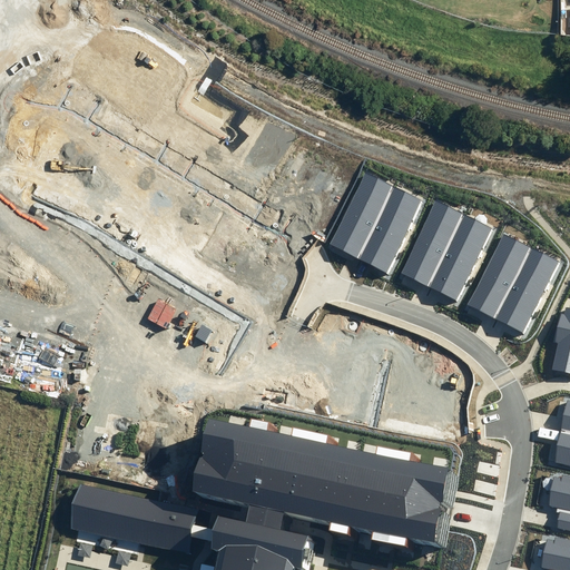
[(331,245),(360,258),(394,186),(365,173),(331,245)]
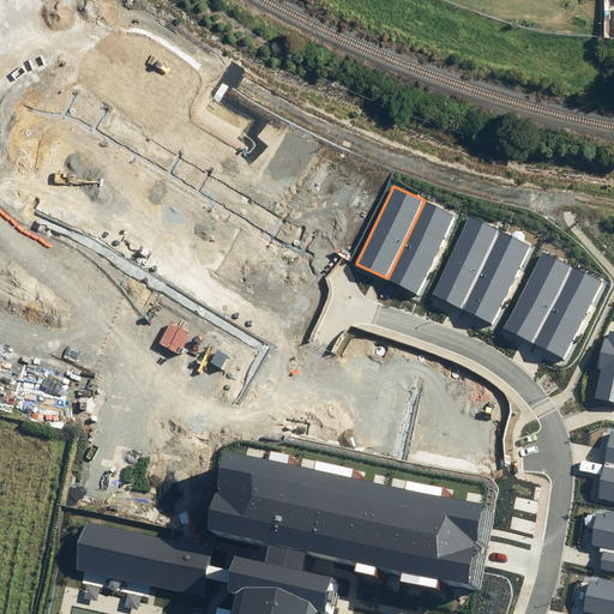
[(387,278),(419,293),(456,216),(425,200),(387,278)]
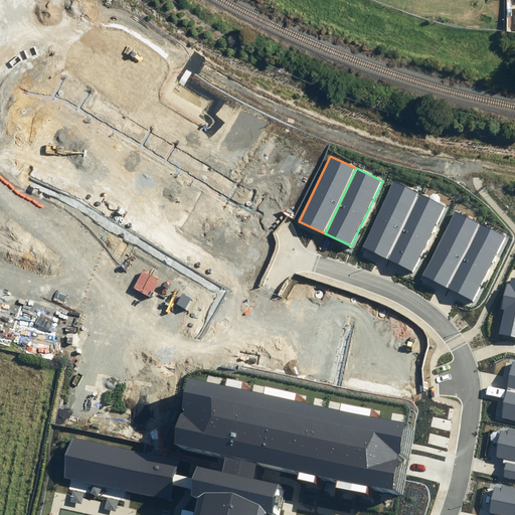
[(362,247),(388,260),(419,195),(393,182),(362,247)]
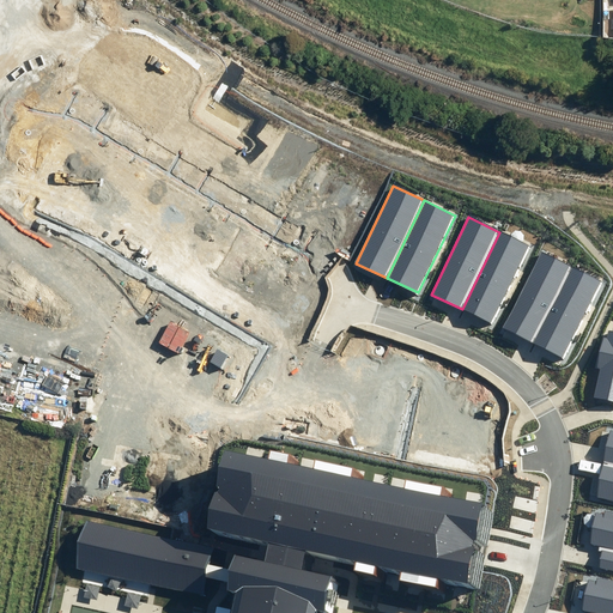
[(462,309),(493,323),(530,247),(499,232),(462,309)]
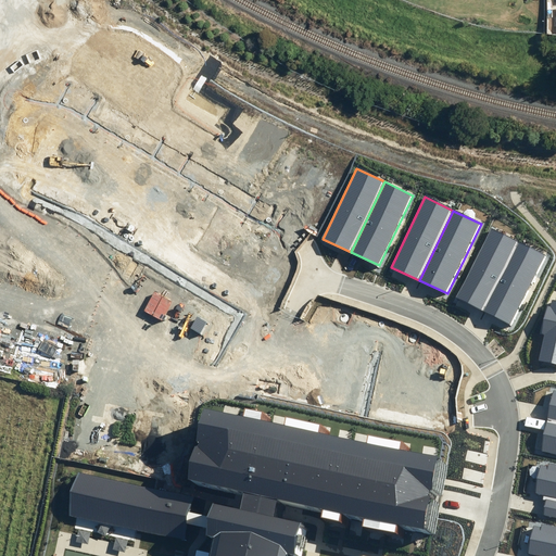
[(458,299),(485,312),(519,242),(491,229),(458,299)]
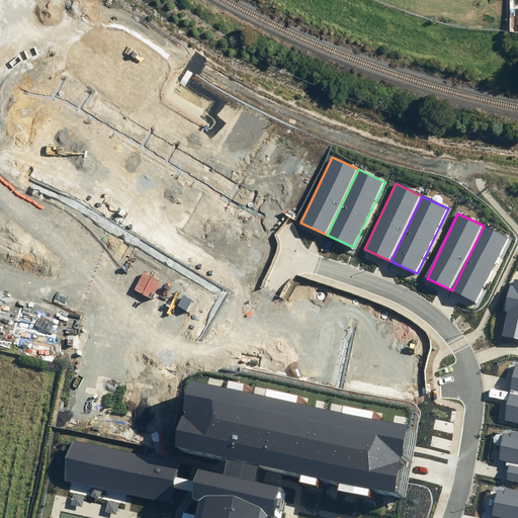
[(452,290),(479,303),(510,238),(484,226),(452,290)]
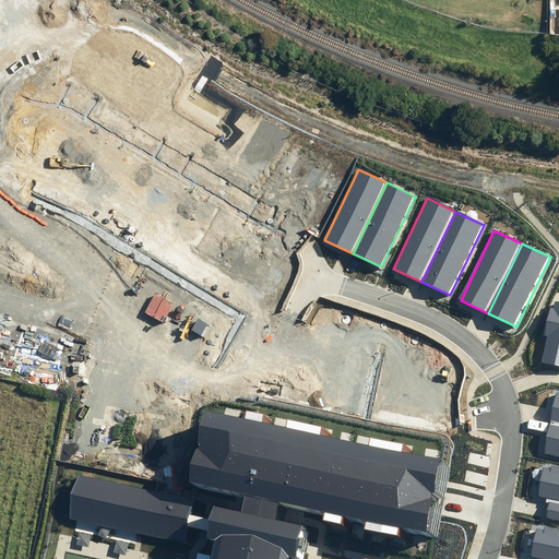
[(558,301),(555,301),(554,308),(551,308),(545,336),(547,336),(542,361),(558,365),(558,301)]
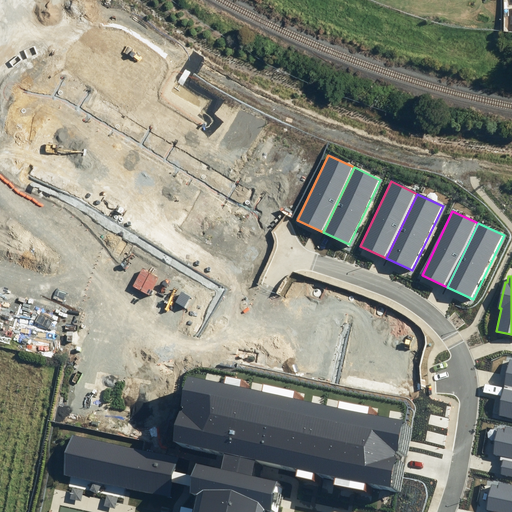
[(406,421),(186,374),(171,443),(391,490),(406,421)]
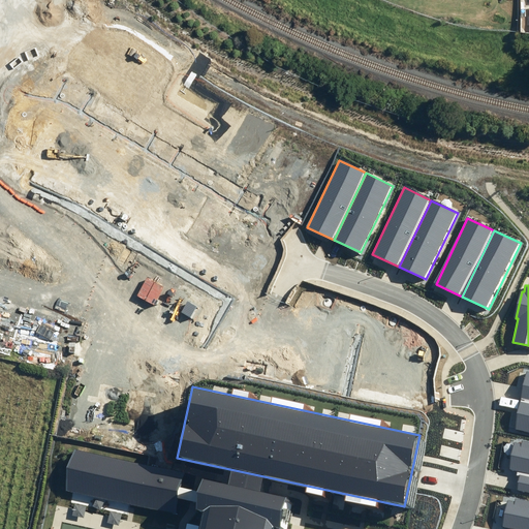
[(528,432),(528,402),(521,401),(515,430),(528,432)]
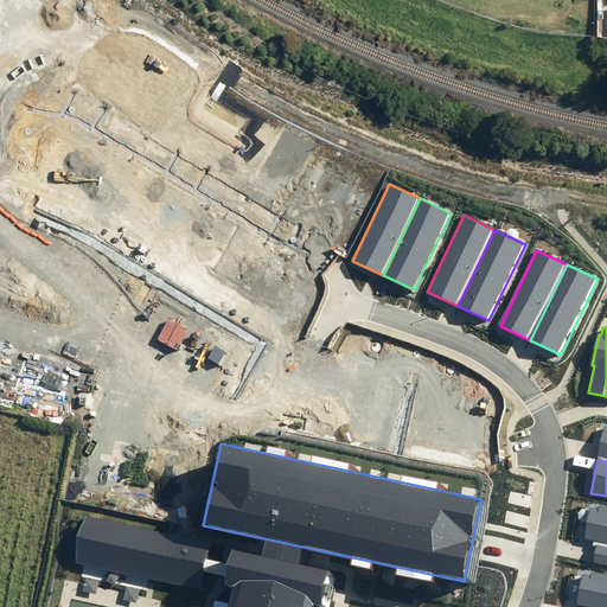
[(596,541),(592,563),(606,566),(606,505),(600,504),(599,509),(590,506),(585,538),(596,541)]
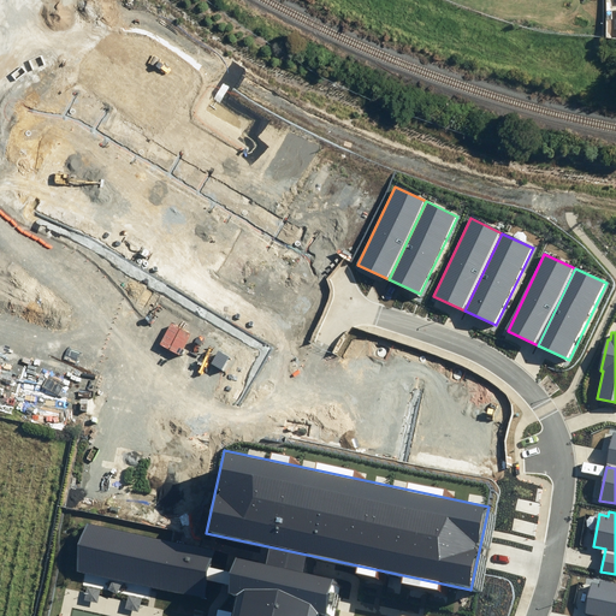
[(87,523),(76,570),(206,599),(217,552),(87,523)]
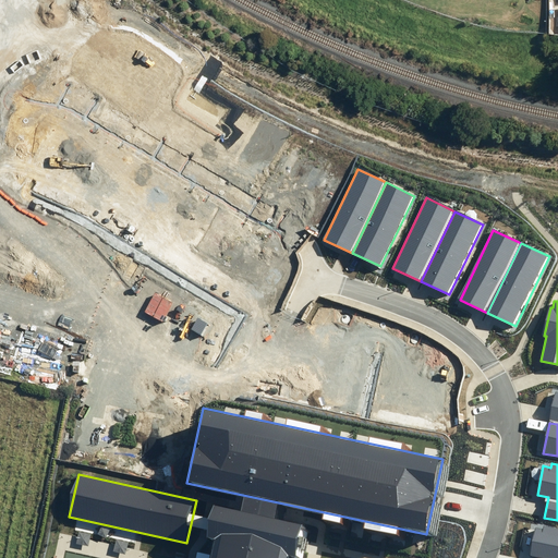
[(302,557),(310,524),(211,504),(198,557),(302,557)]
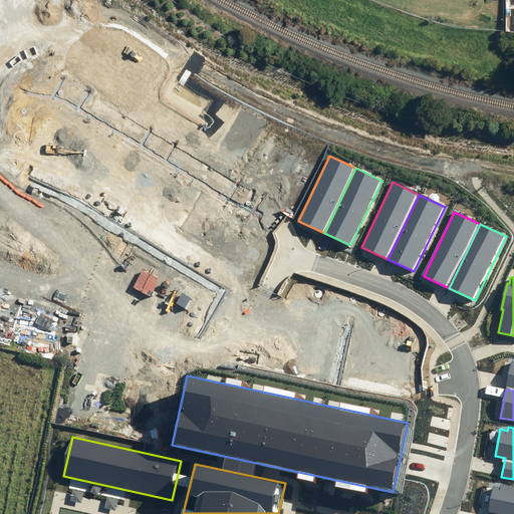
[(495,513),(513,513),(513,486),(501,484),(500,487),(493,486),(488,513),(495,513)]
